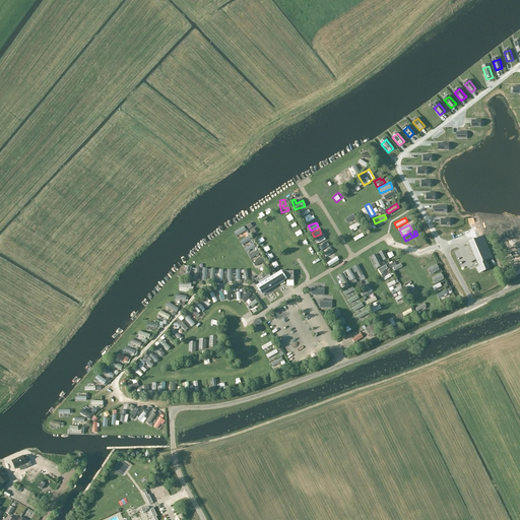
[(351,237),(354,241),(364,237),(362,232),(351,237)]
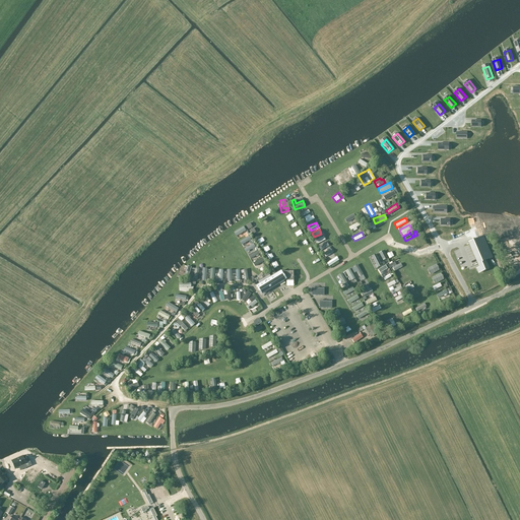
[(323,236),(315,240),(316,244),(325,240),(323,236)]
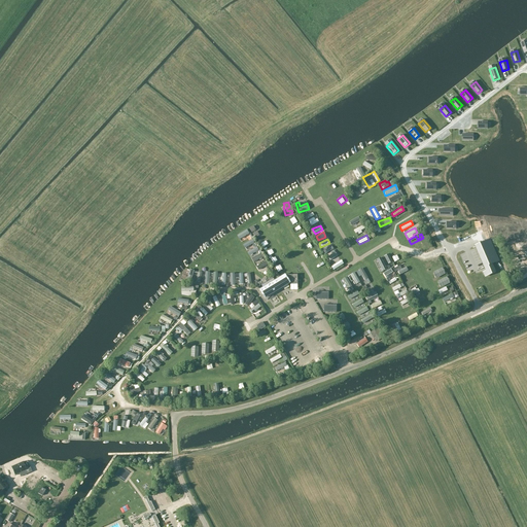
[(490,239),(476,246),(485,268),(482,269),(484,272),(485,277),(496,272),(492,264),(499,260),(490,239)]
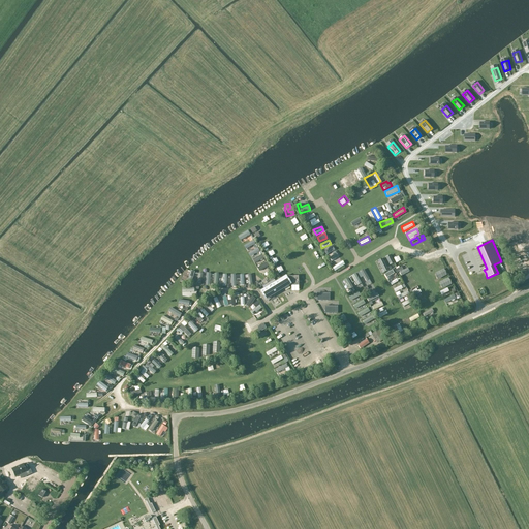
[(314,249),(309,252),(313,259),(318,256),(314,249)]
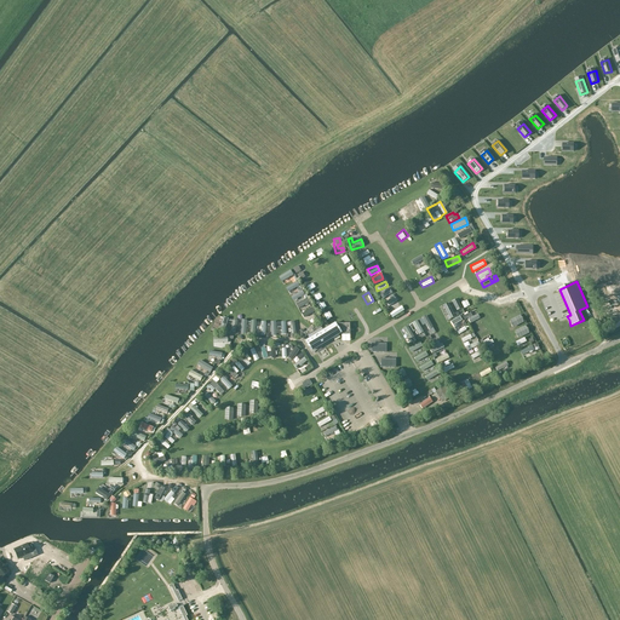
[(391,316),(402,311),(394,294),(384,299),(386,304),(388,303),(389,306),(395,303),(396,308),(389,311),(391,316)]
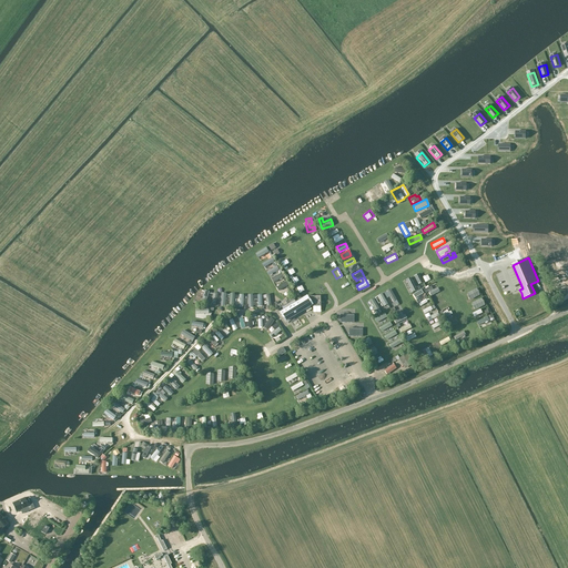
[(449,274),(453,279),(460,274),(457,270),(449,274)]
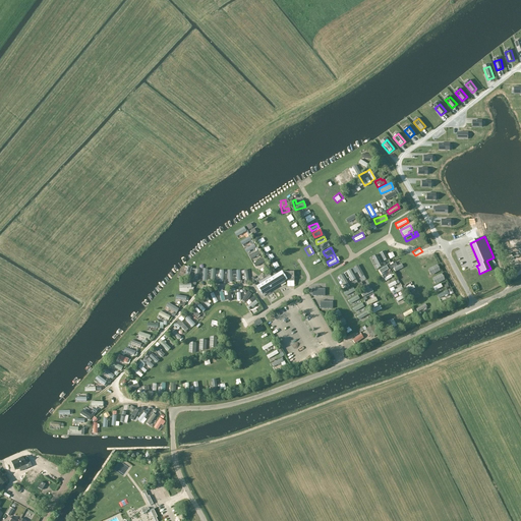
[(387,261),(384,253),(378,255),(381,264),(387,261)]
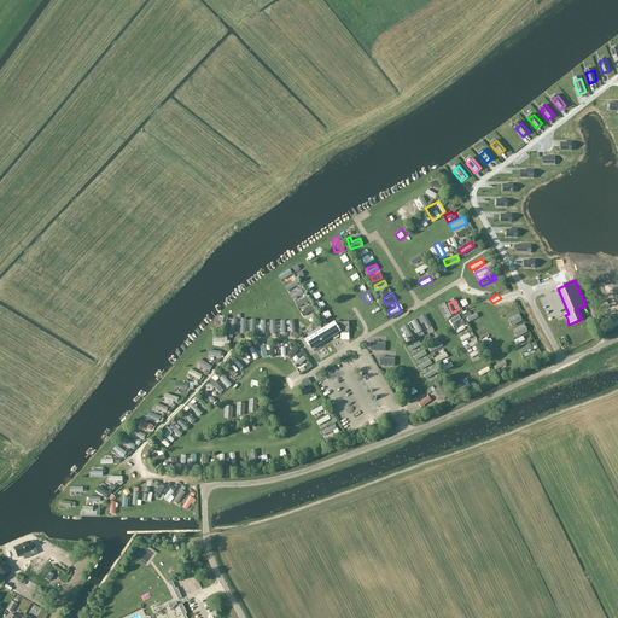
[(505,301),(494,307),(499,314),(502,312),(501,309),(507,305),(505,301)]
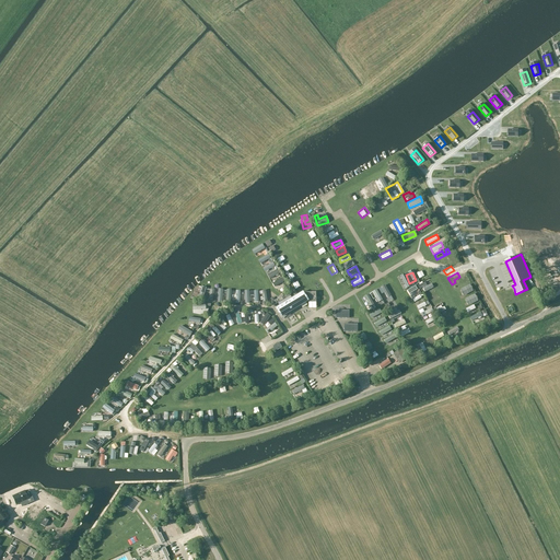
[(405,275),(400,277),(406,290),(410,287),(405,275)]
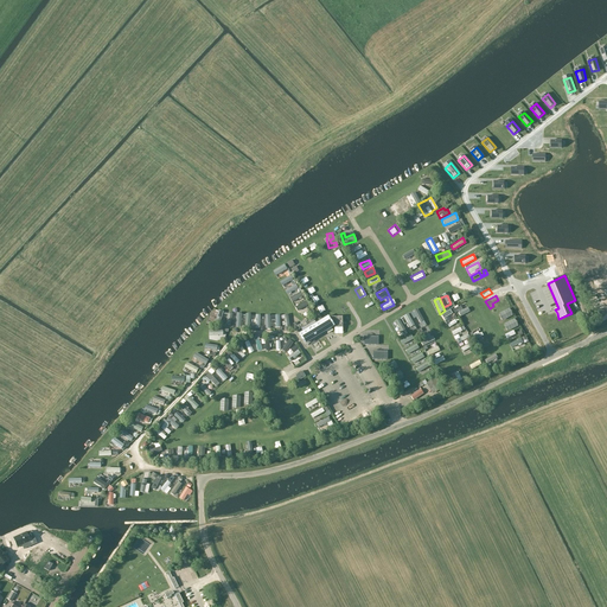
[(499,305),(491,308),(494,317),(499,314),(498,312),(503,310),(499,305)]
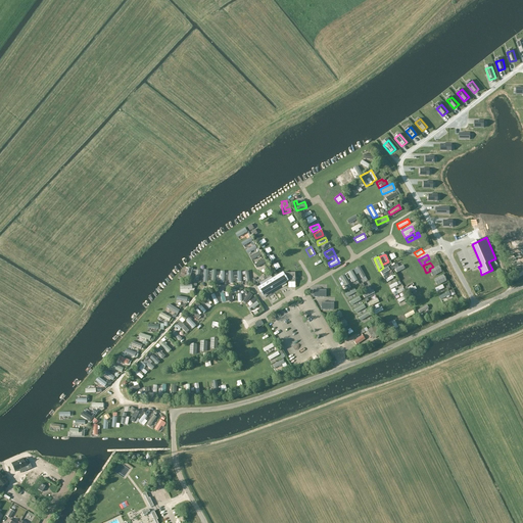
[(354,266),(361,278),(365,276),(359,264),(354,266)]
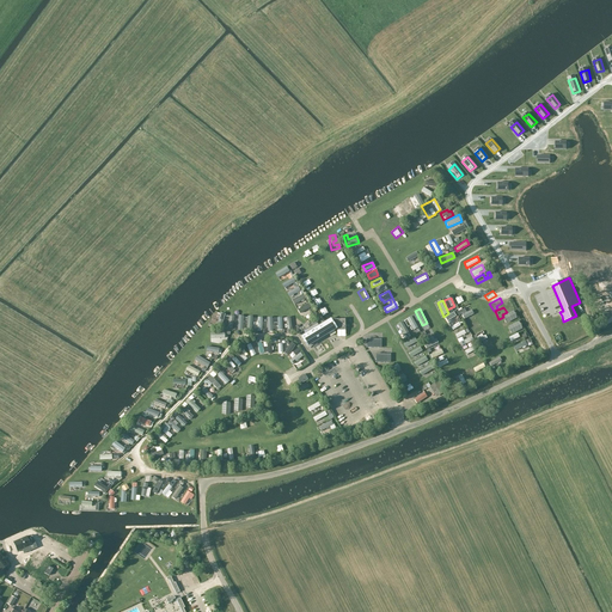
[(303,325),(306,320),(299,314),(295,319),(303,325)]
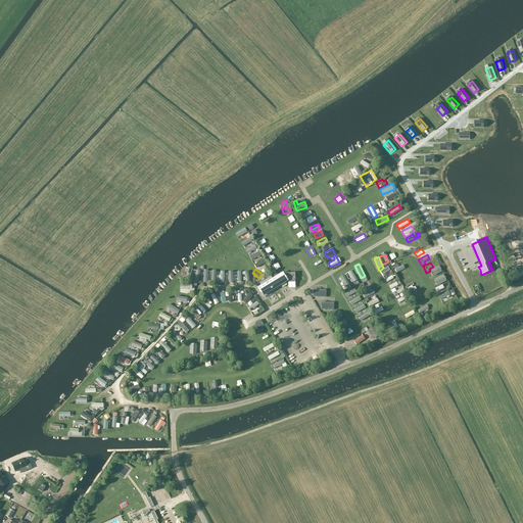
[(426,273),(430,279),(433,278),(431,275),(436,273),(434,269),(426,273)]
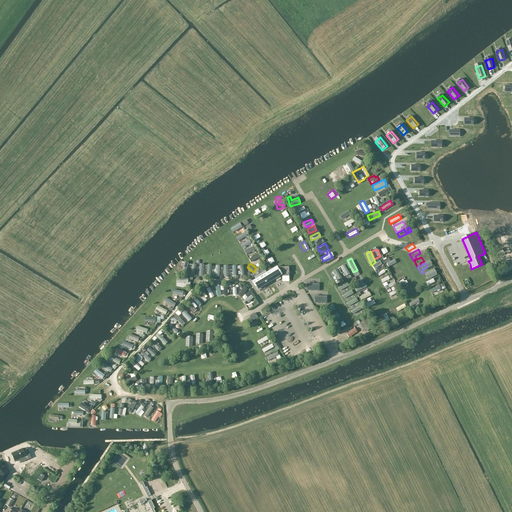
[(397,265),(389,268),(391,273),(396,270),(398,274),(392,276),(393,280),(403,275),(399,268),(397,265)]
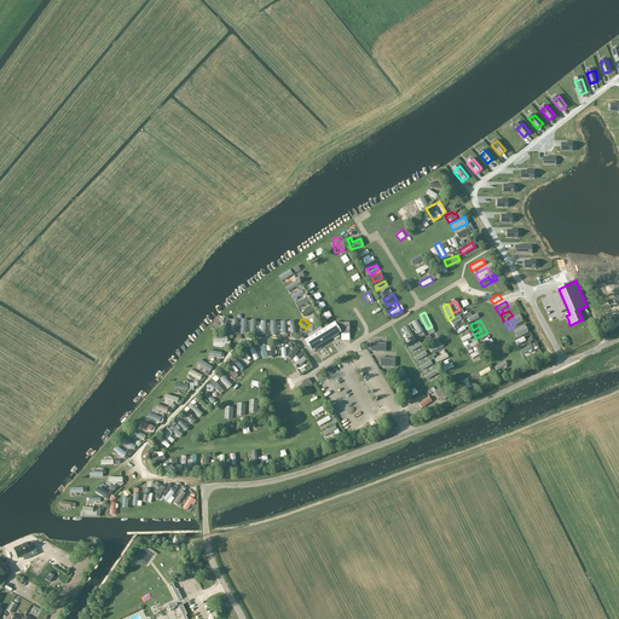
[(313,325),(311,328),(307,329),(307,330),(301,334),(302,337),(310,334),(316,330),(320,327),(319,323),(313,327),(313,325)]
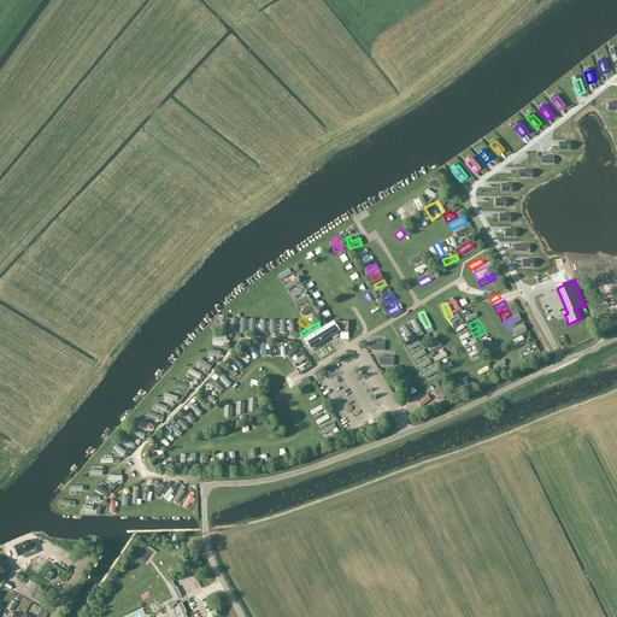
[(310,348),(336,333),(348,331),(347,322),(334,322),(304,340),(310,348)]
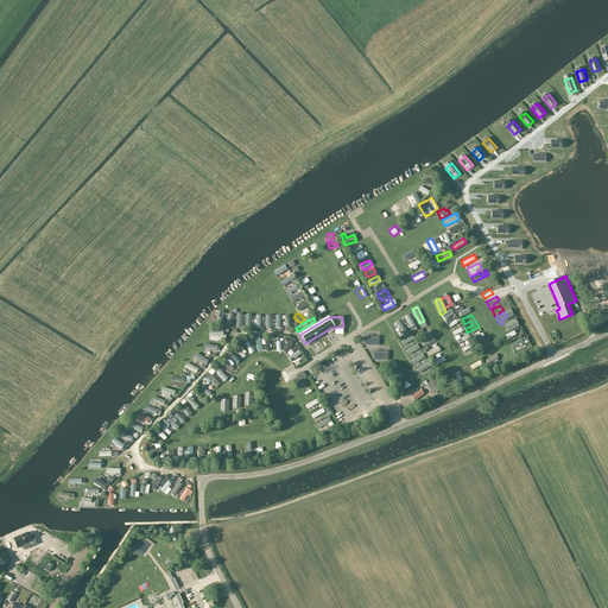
[(398,322),(404,335),(407,333),(403,321),(398,322)]
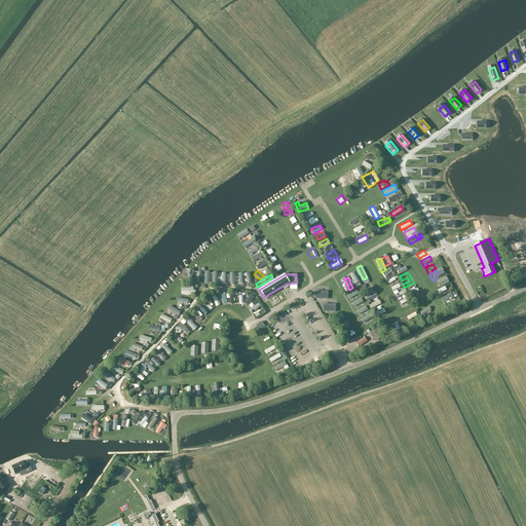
[(436,287),(443,283),(441,277),(433,282),(436,287)]
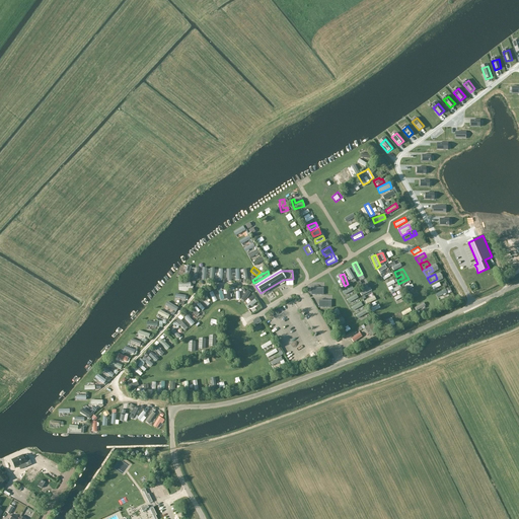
[(279,292),(286,287),(284,284),(277,288),(279,292)]
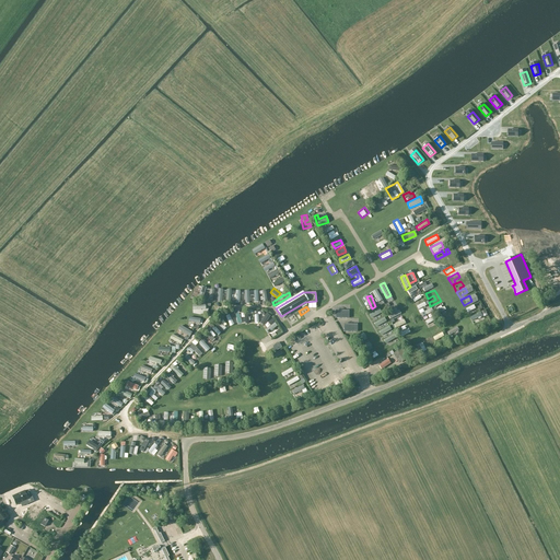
[(486,314),(485,308),(480,310),(479,307),(467,311),(469,318),(486,314)]
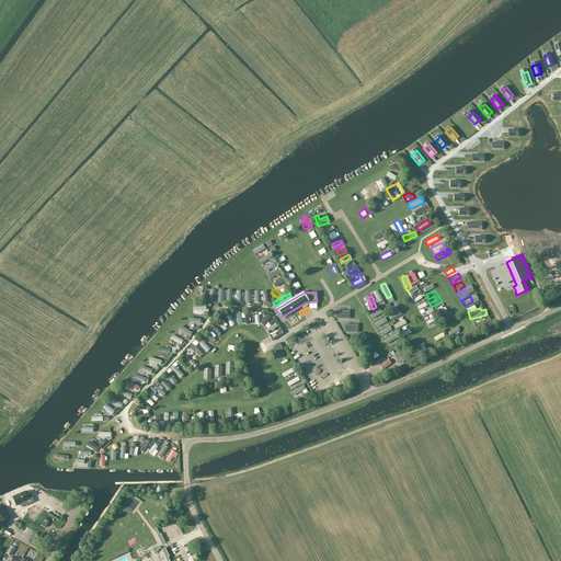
[(228,313),(225,316),(230,327),(233,325),(228,313)]
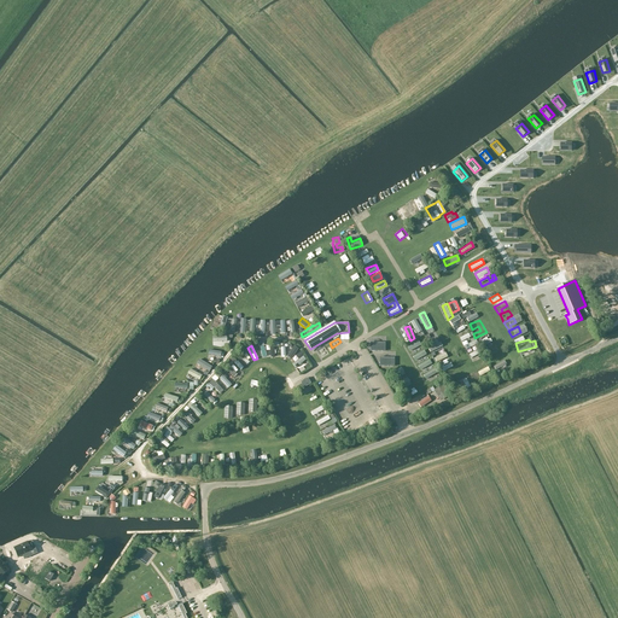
[(243,353),(238,355),(245,365),(249,362),(243,353)]
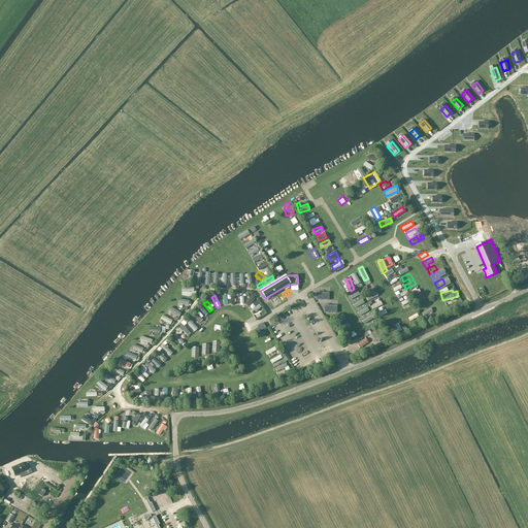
[(258,303),(250,309),(255,317),(260,314),(258,310),(261,307),(258,303)]
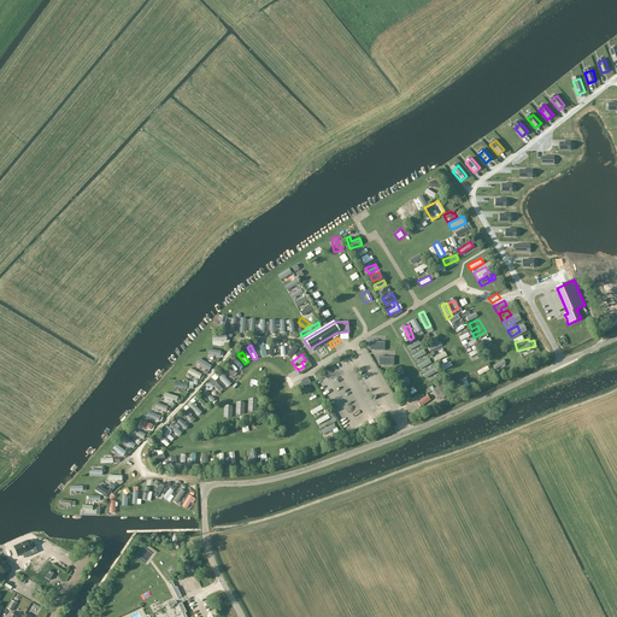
[(212,364),(198,357),(195,362),(209,370),(212,364)]
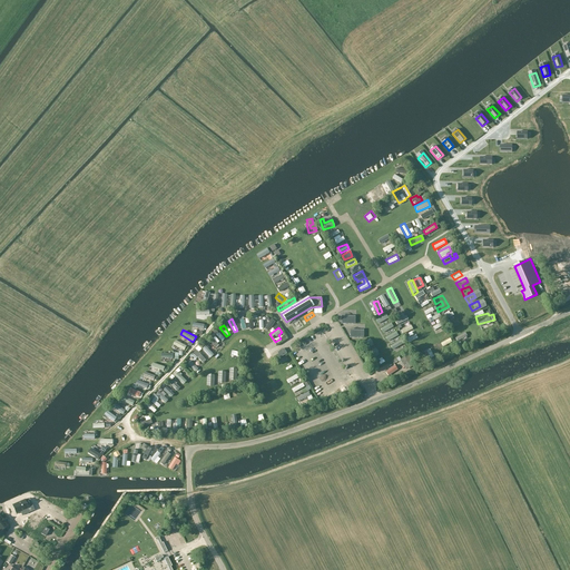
[(208,341),(217,349),(220,346),(216,342),(218,340),(214,335),(208,341)]
